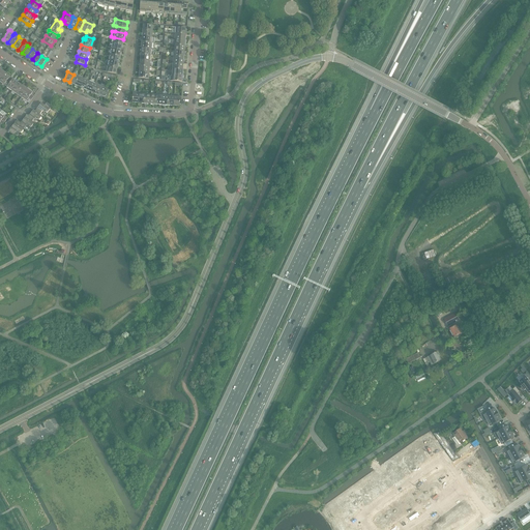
[(0,81),(7,87),(11,81),(8,79),(10,77),(5,74),(0,79),(0,81)]
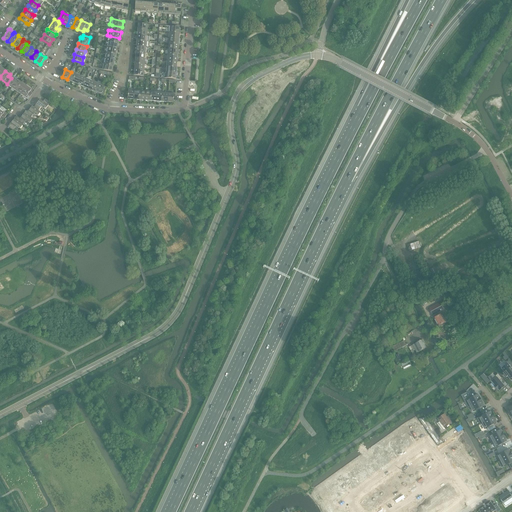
[(71,72),(67,79),(72,82),(76,74),(71,72)]
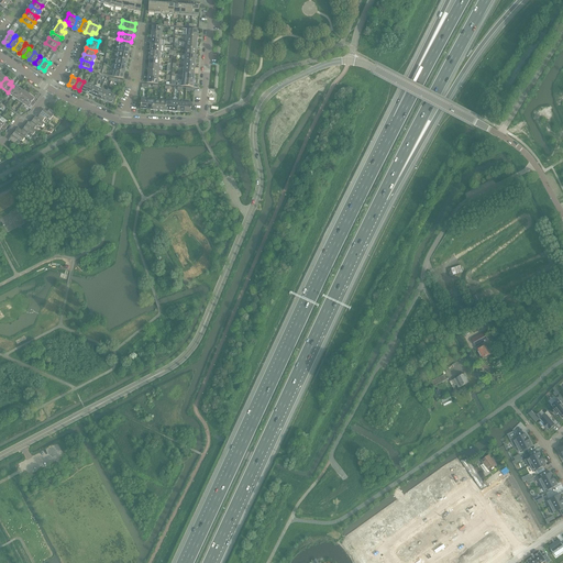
[(86,92),(89,84),(84,81),(79,90),(86,92)]
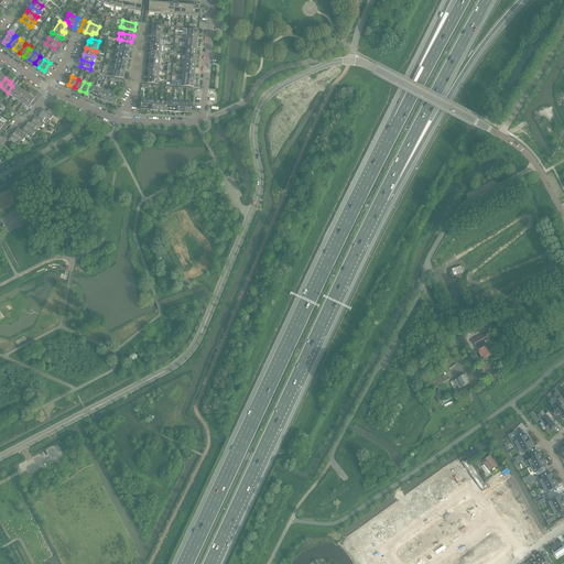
[(12,86),(8,93),(12,96),(19,88),(13,84),(12,86)]
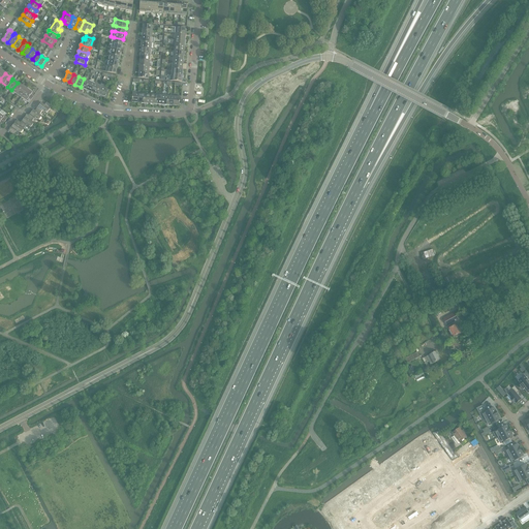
[(84,79),(81,87),(86,89),(89,82),(84,79)]
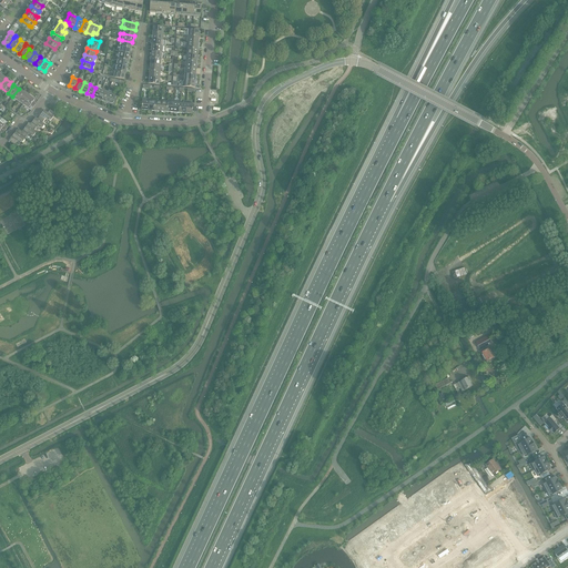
[(98,99),(102,90),(95,88),(92,95),(98,99)]
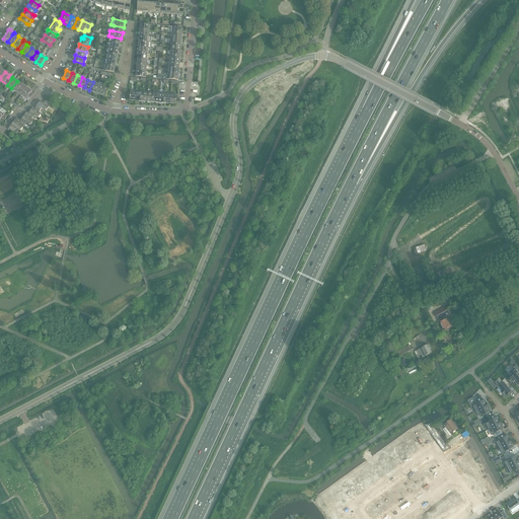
[(16,92),(22,84),(17,81),(11,88),(16,92)]
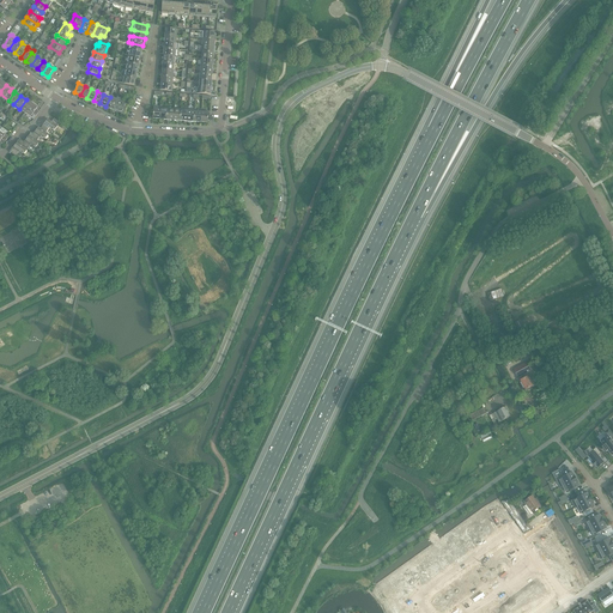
[(110,97),(105,107),(111,109),(116,99),(110,97)]
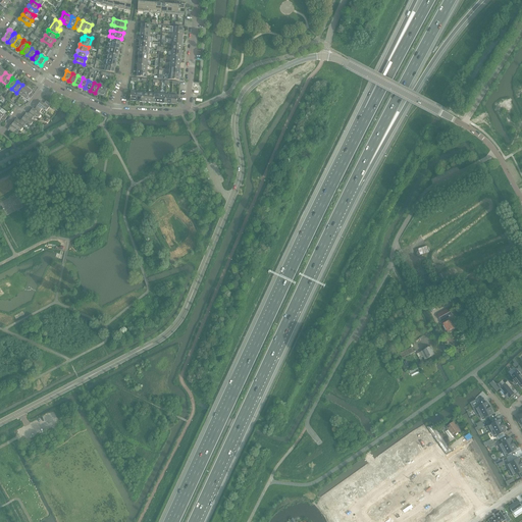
[(21,96),(27,88),(22,85),(16,93),(21,96)]
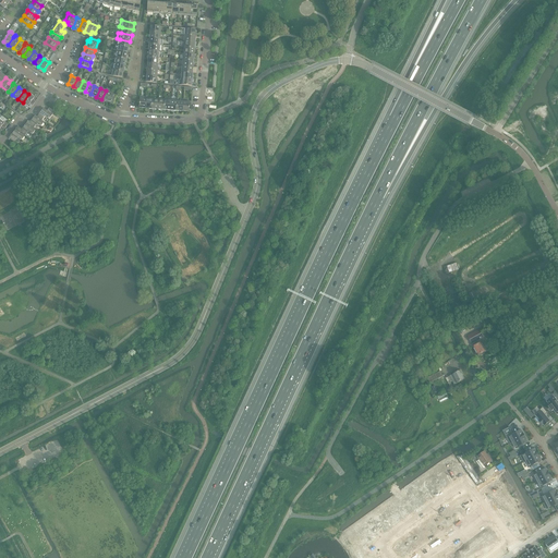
[(107,101),(111,94),(106,91),(101,99),(107,101)]
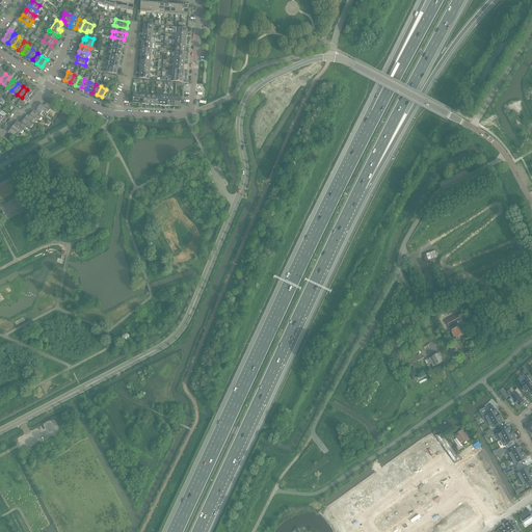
[(29,103),(33,98),(31,96),(32,94),(27,89),(22,98),(29,103)]
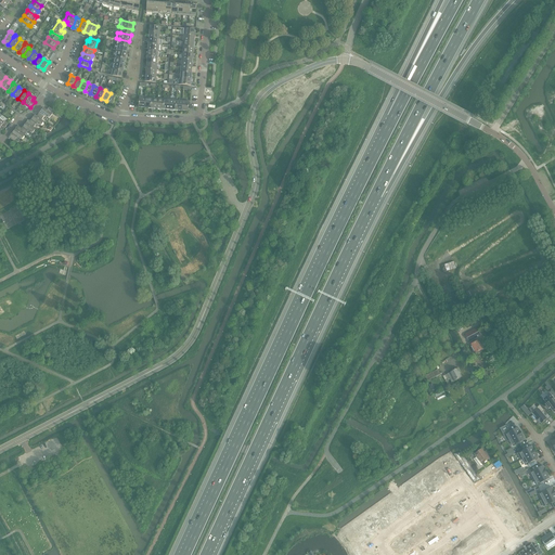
[(111,93),(106,101),(113,104),(116,95),(111,93)]
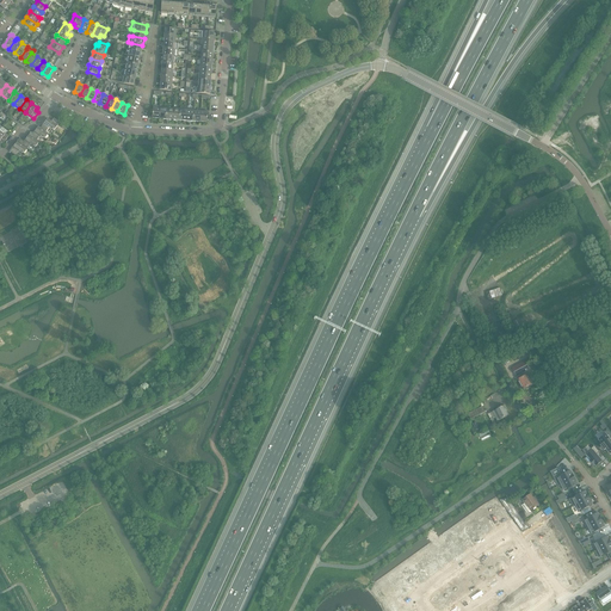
[(45,133),(47,133),(49,128),(54,130),(60,122),(54,118),(51,121),(48,118),(41,128),(45,133)]
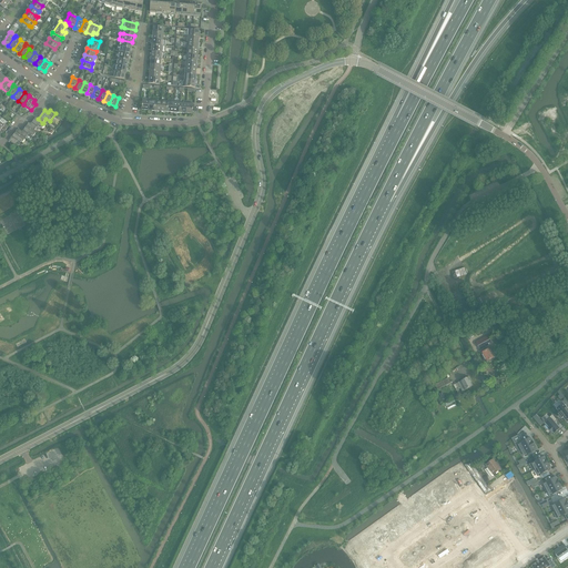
[(29,123),(27,125),(34,131),(37,127),(41,129),(46,124),(43,123),(42,123),(38,119),(36,118),(31,124),(29,123)]
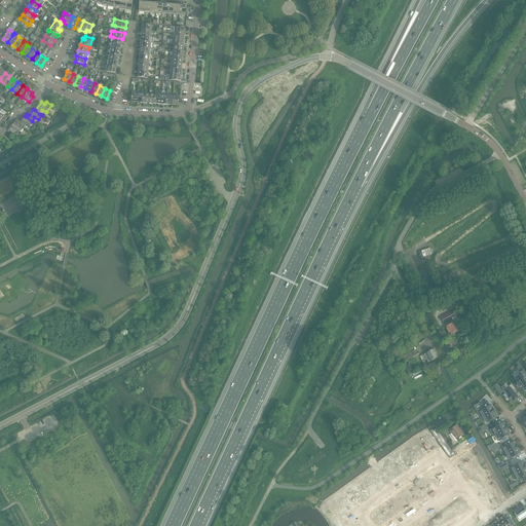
[(16,123),(24,128),(27,124),(31,126),(34,122),(32,121),(25,116),(21,122),(19,121),(16,123)]
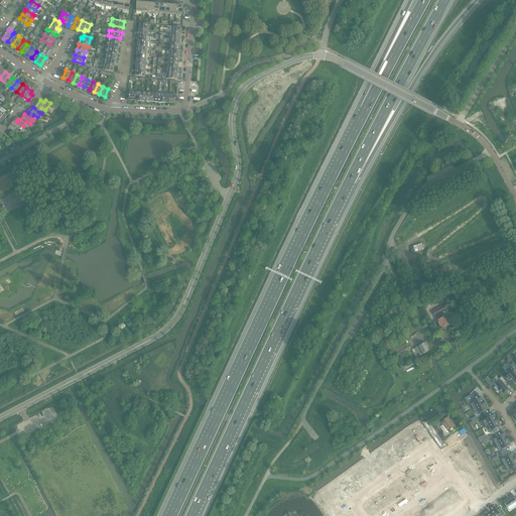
[(20,130),(23,126),(16,121),(18,119),(16,117),(8,128),(13,131),(16,127),(20,130)]
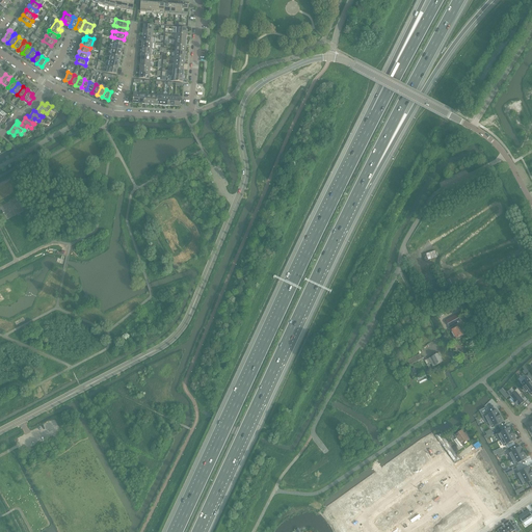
[(426,254),(423,255),(424,258),(425,261),(437,258),(435,250),(432,251),(426,254)]
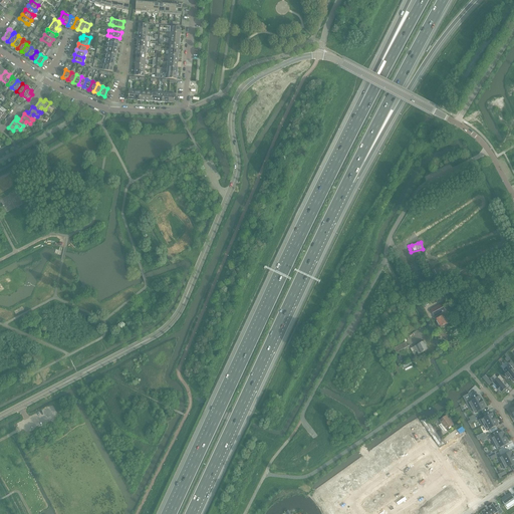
[(418,264),(410,267),(416,278),(423,274),(418,264)]
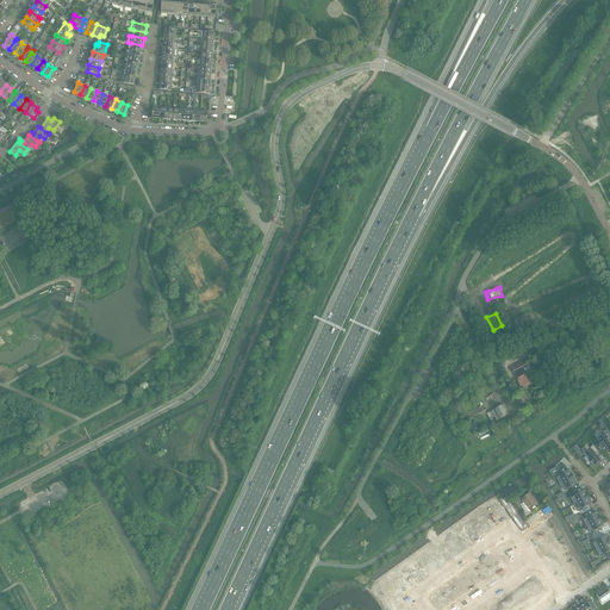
[(556,322),(545,328),(549,336),(561,330),(556,322)]
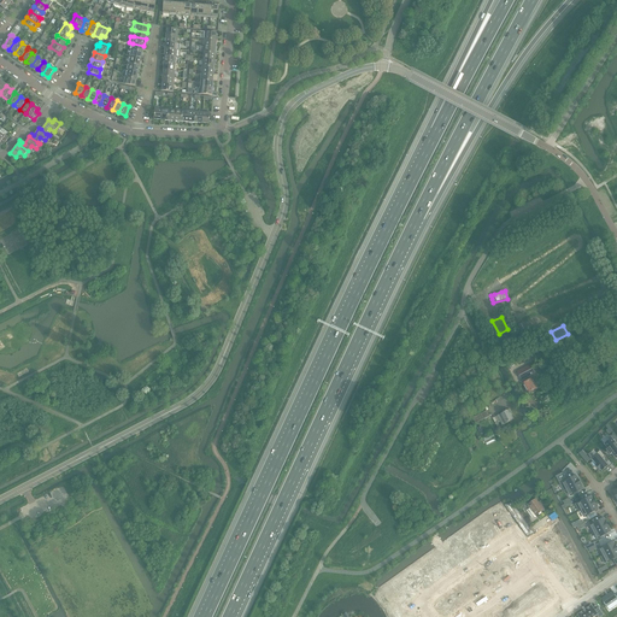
[(532,375),(535,374),(530,365),(517,371),(527,388),(529,393),(538,388),(532,377),(533,376),(532,375)]
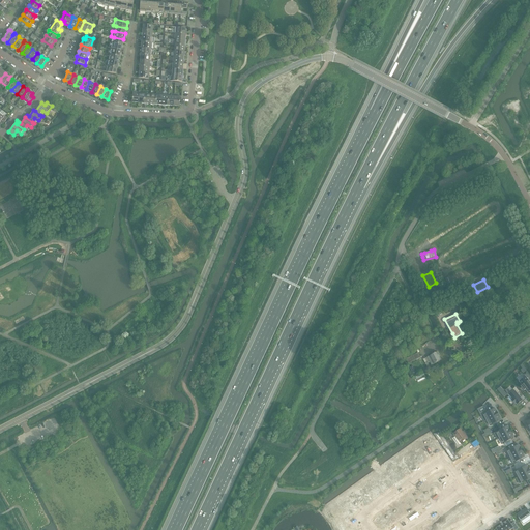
[(441,360),(437,352),(428,357),(423,359),(427,364),(430,362),(432,365),(441,360)]
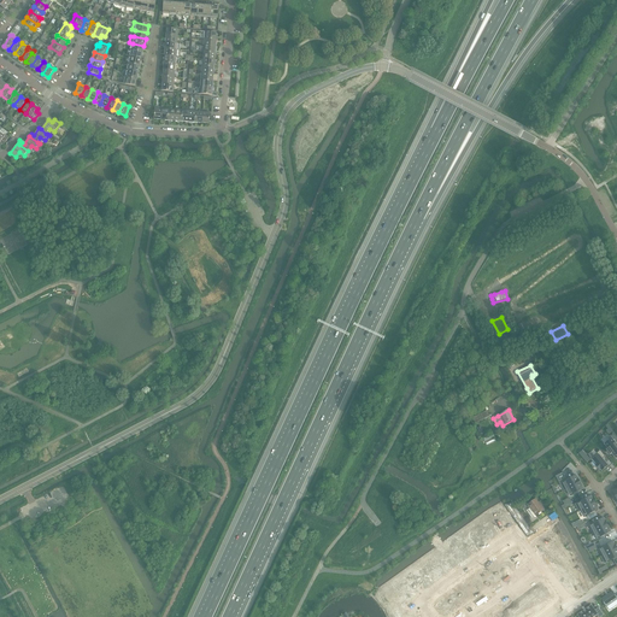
[(487,411),(472,418),(476,423),(489,416),(487,411)]
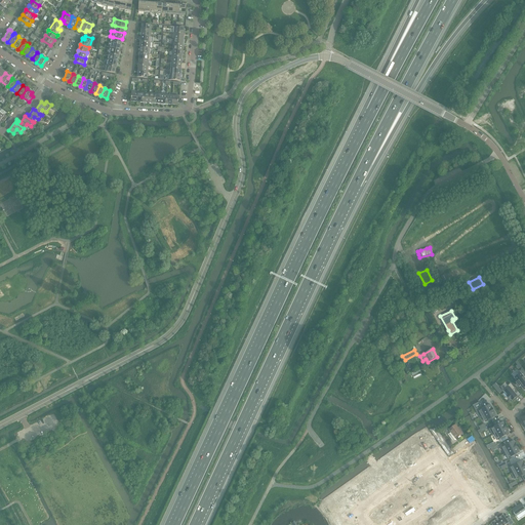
[(524,376),(524,372),(523,369),(518,373),(519,374),(515,377),(518,381),(517,382),(520,387),(521,386),(524,390),(524,389),(524,377),(524,376)]
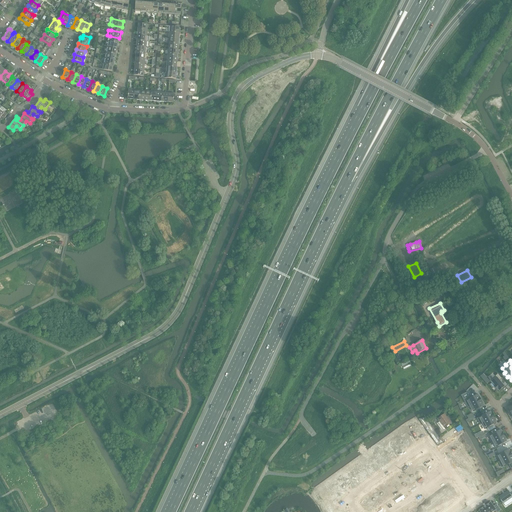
[(490,381),(483,374),(481,376),(487,384),(490,381)]
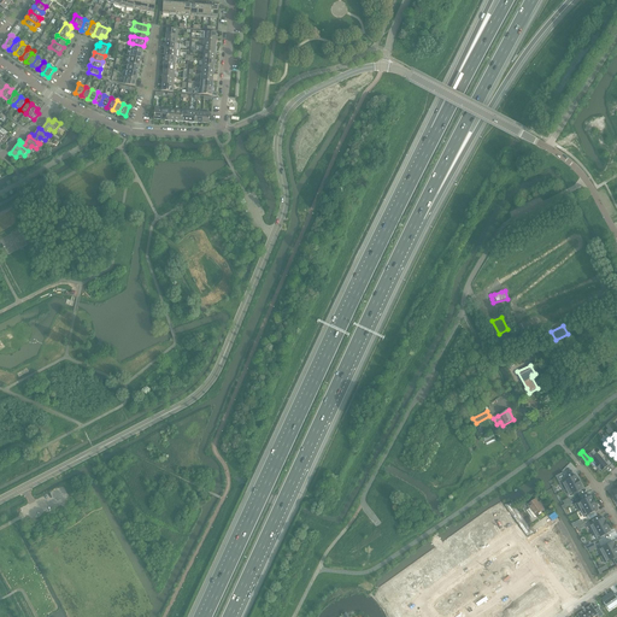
[(603,470),(609,465),(603,459),(605,457),(600,451),(597,453),(598,453),(592,458),(597,464),(595,465),(600,470),(600,469),(603,470)]
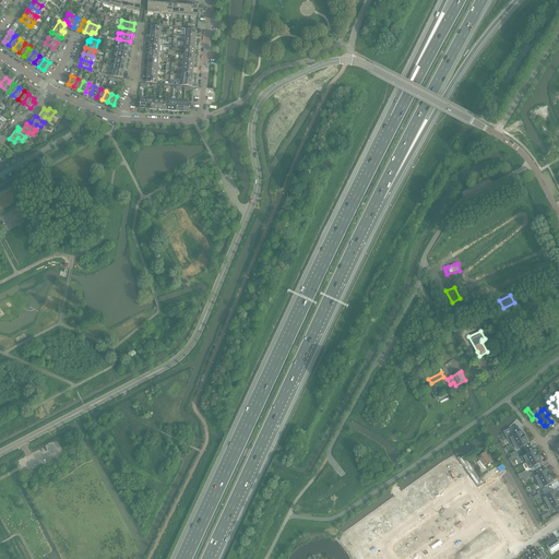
[(511,444),(525,437),(522,430),(514,436),(512,432),(507,436),(511,444)]
